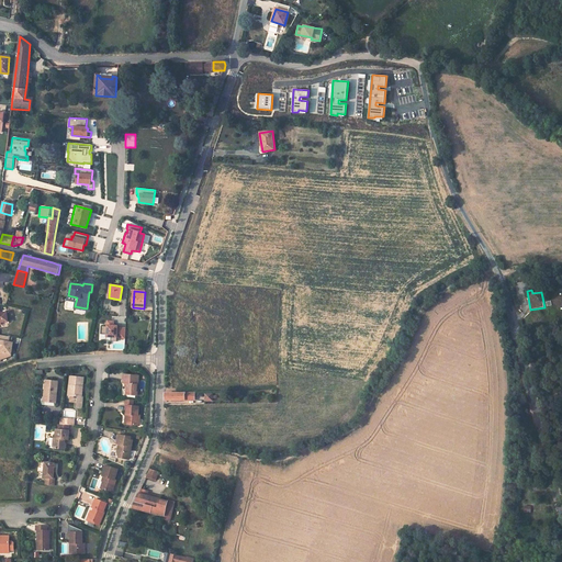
[(108,322),(108,327),(101,327),(101,334),(108,335),(108,336),(112,337),(111,341),(117,341),(117,338),(125,338),(125,328),(117,327),(117,325),(113,325),(113,322),(108,322)]
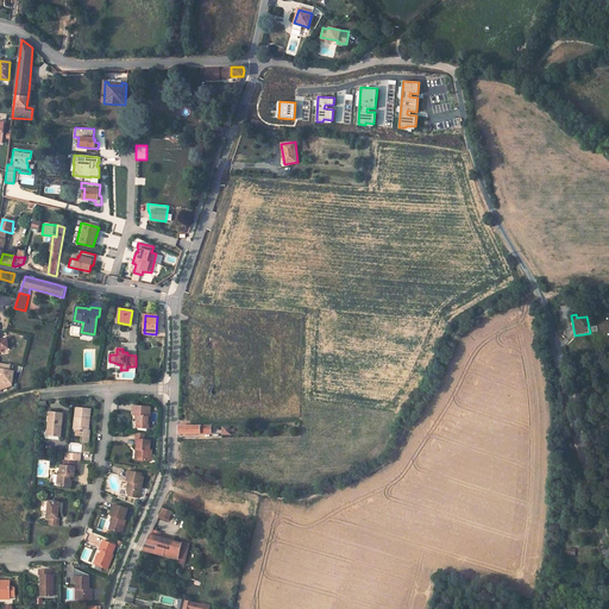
[(5,364),(0,363),(0,372),(1,372),(0,377),(0,380),(0,390),(12,385),(14,372),(4,370),(5,364)]
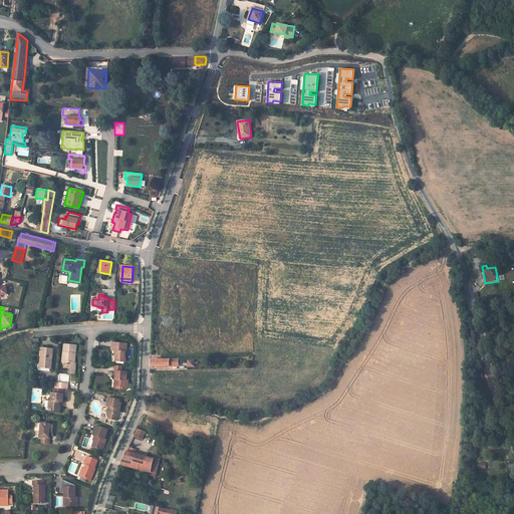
[(115,349),(115,358),(125,359),(126,341),(112,340),(112,349),(115,349)]
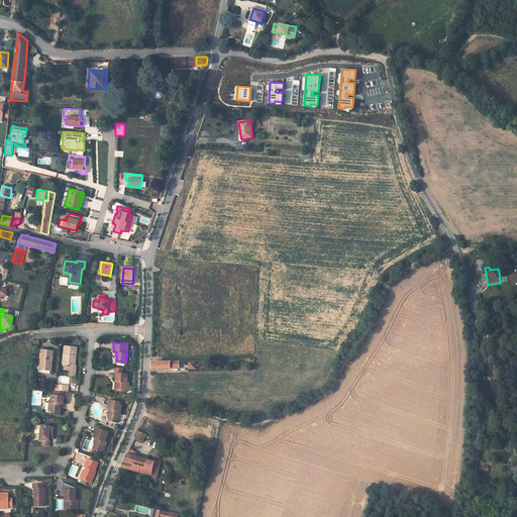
[(66,354),(66,364),(72,364),(71,374),(76,375),(77,364),(76,364),(78,346),(65,345),(64,354),(66,354)]
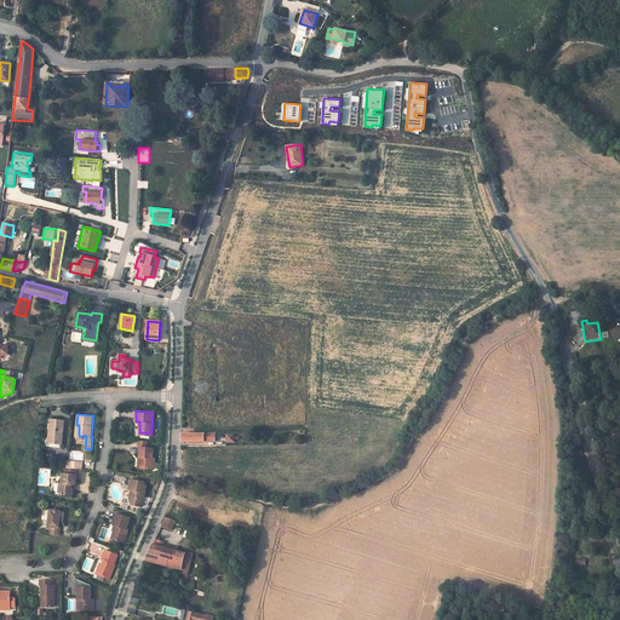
[(50,419),(49,436),(47,442),(62,443),(64,420),(50,419)]
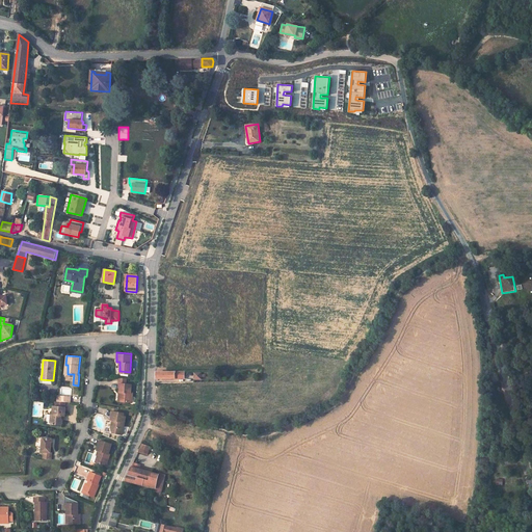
[(38,382),(53,384),(53,380),(41,379),(42,374),(38,374),(38,382)]
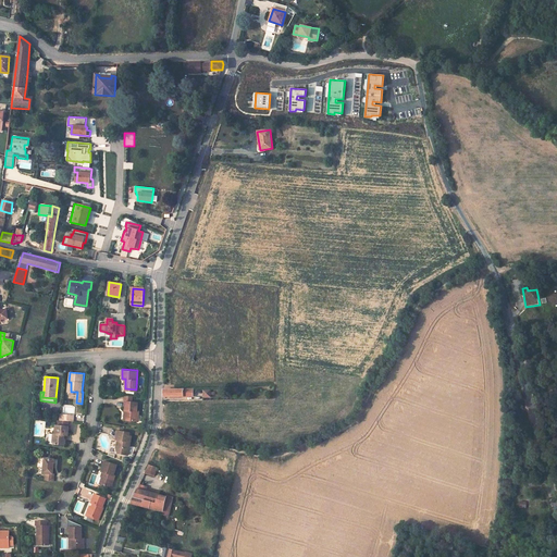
[(128,409),(127,419),(137,420),(137,415),(139,415),(139,409),(137,409),(138,401),(126,400),(126,409),(128,409)]
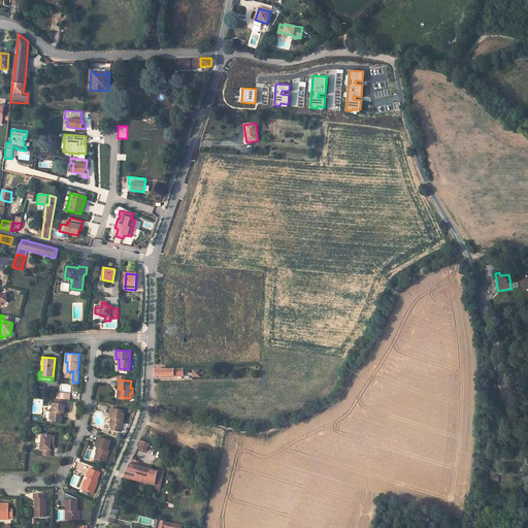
[(61,416),(61,413),(64,413),(65,404),(64,404),(65,398),(57,398),(55,398),(54,403),(53,403),(52,411),(51,411),(50,420),(53,420),(53,421),(60,422),(62,420),(62,416),(61,416)]
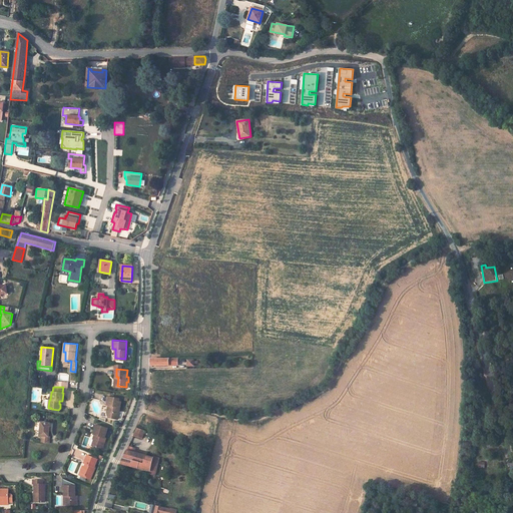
[(118,419),(121,402),(120,402),(120,399),(108,397),(107,405),(108,406),(110,406),(109,407),(108,407),(107,413),(110,414),(109,417),(118,419)]
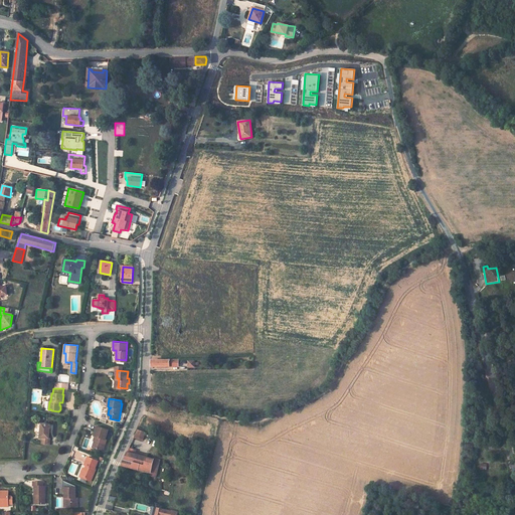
[(42,424),(41,438),(43,438),(42,445),(51,445),(52,438),(51,438),(52,424),(42,424)]
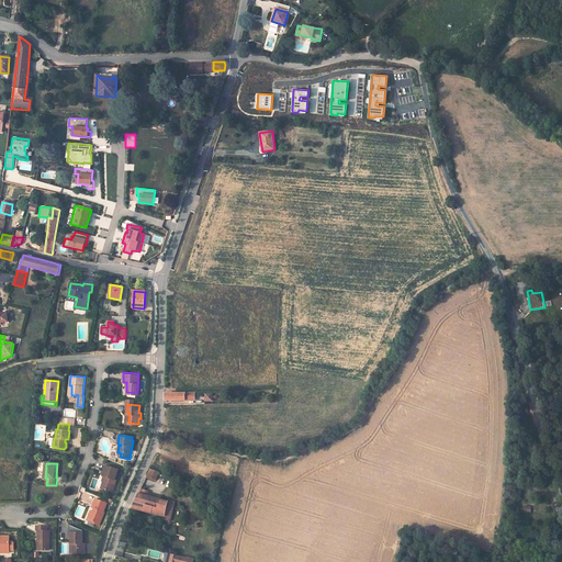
[(104,478),(101,489),(110,492),(112,486),(114,486),(116,482),(116,481),(115,480),(119,469),(107,465),(103,476),(104,478)]
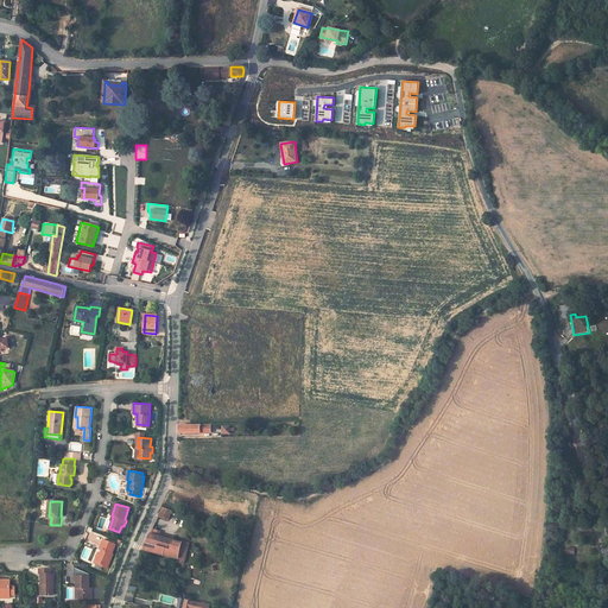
[(164,515),(159,513),(153,526),(159,529),(164,515)]
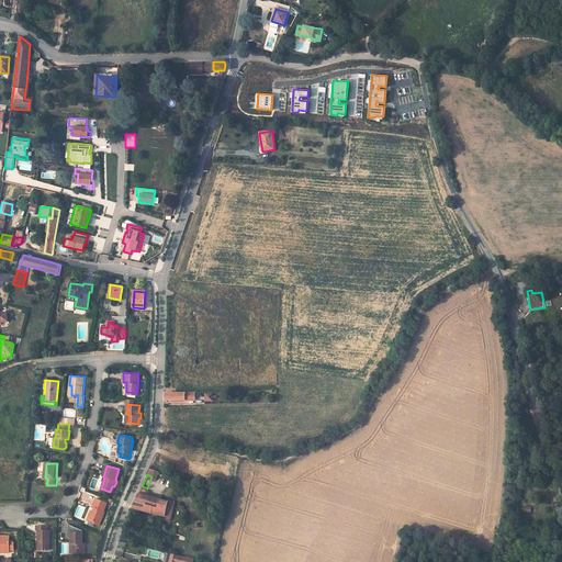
[(168,502),(138,494),(132,508),(164,516),(168,502)]
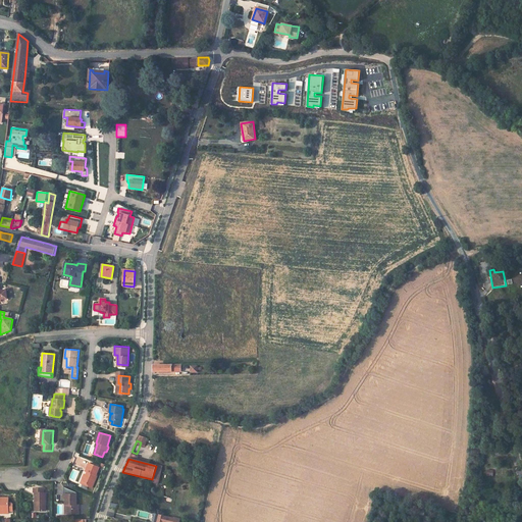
[(86,475),(84,482),(89,484),(89,487),(92,488),(97,476),(100,468),(90,464),(86,472),(88,472),(87,476),(86,475)]
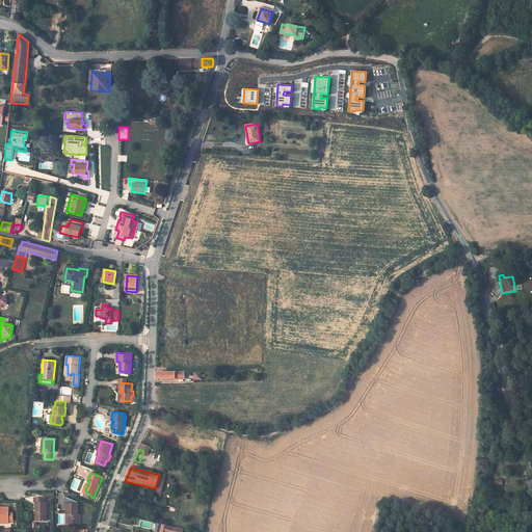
[(36,503),(36,517),(47,517),(47,503),(45,503),(45,499),(34,499),(34,503),(36,503)]
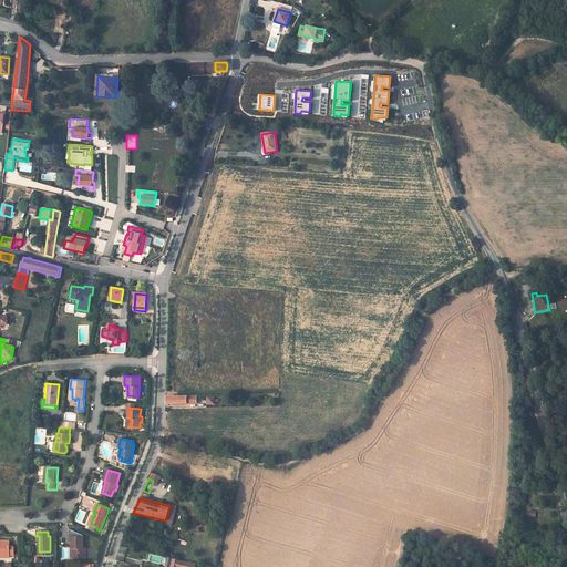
[(73,548),(73,558),(84,558),(84,549),(83,548),(84,538),(72,538),(71,543),(71,548),(73,548)]
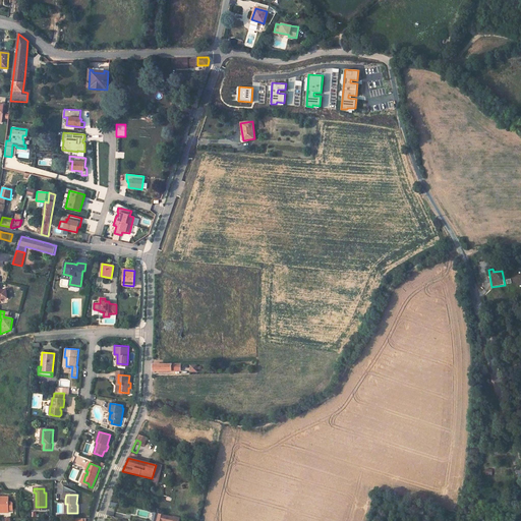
[(0,510),(8,510),(8,508),(12,508),(12,507),(12,504),(11,503),(8,503),(8,498),(0,497),(0,510)]
